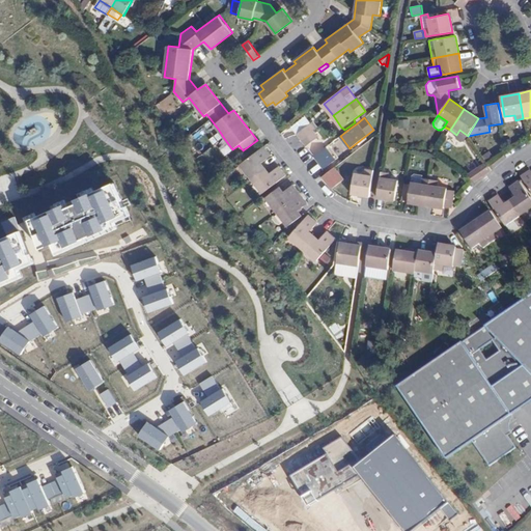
[(398,127),(409,128),(409,119),(398,118),(398,127)]
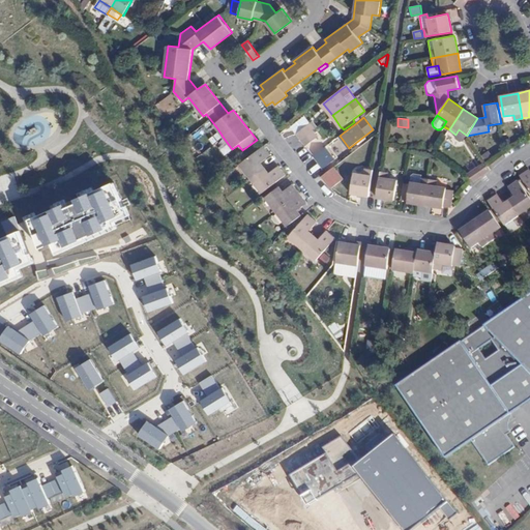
[(356,123),(354,122),(344,129),(345,131),(356,123)]
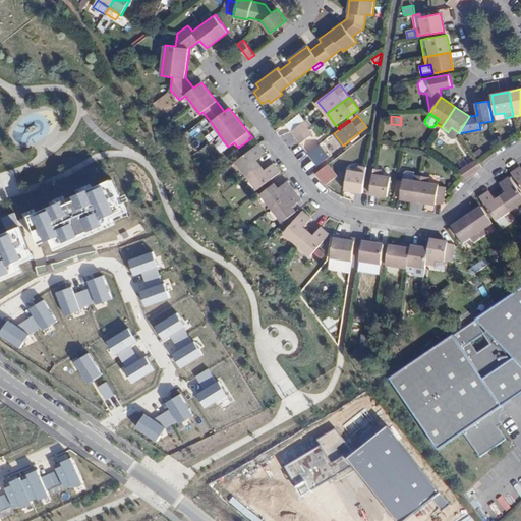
[(303,121),(290,130),(295,136),(308,126),(303,121)]
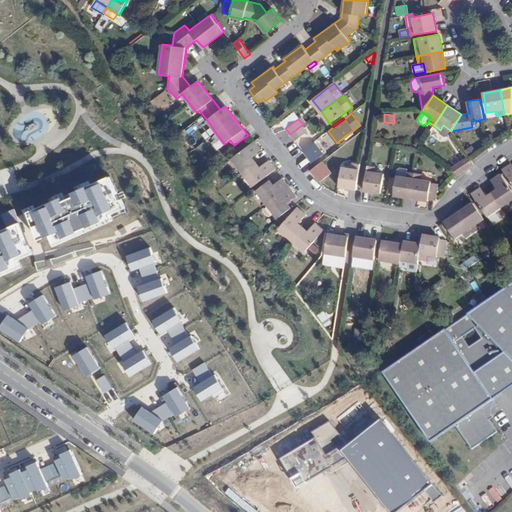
[(215,132),(210,124),(202,130),(208,138),(215,132)]
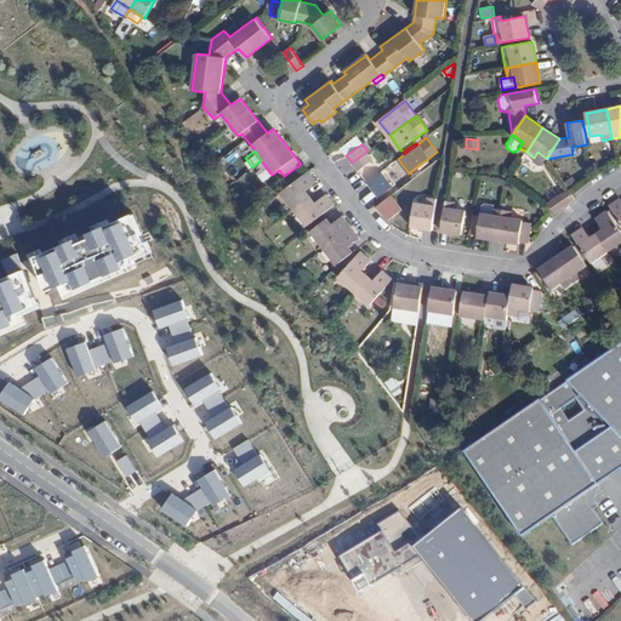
[(368,151),(352,163),(358,170),(374,159),(368,151)]
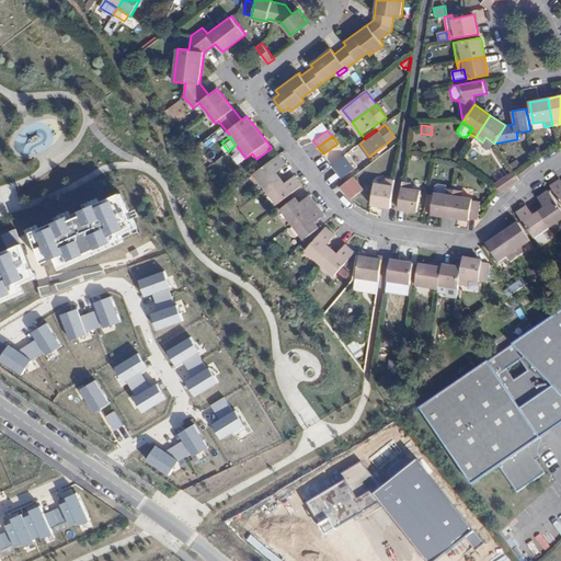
[(485,137),(482,142),(481,142),(482,146),(487,149),(491,148),(494,144),(485,137)]
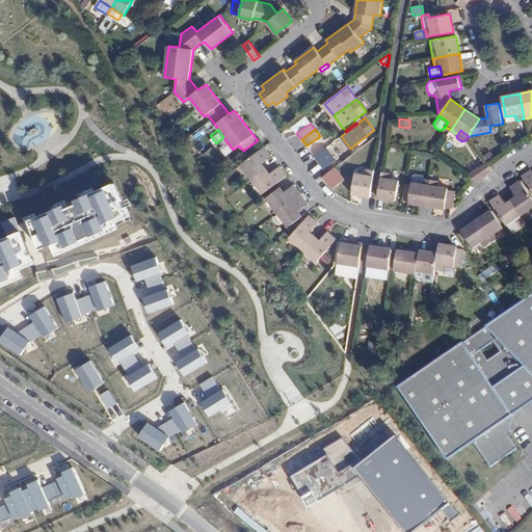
[(264,147),(241,163),(253,179),(266,168),(261,163),(271,155),(264,147)]
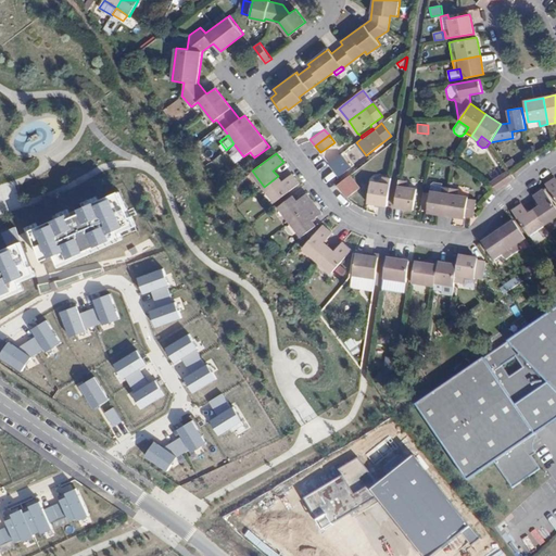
[(343,153),(329,163),(339,176),(352,166),(343,153)]
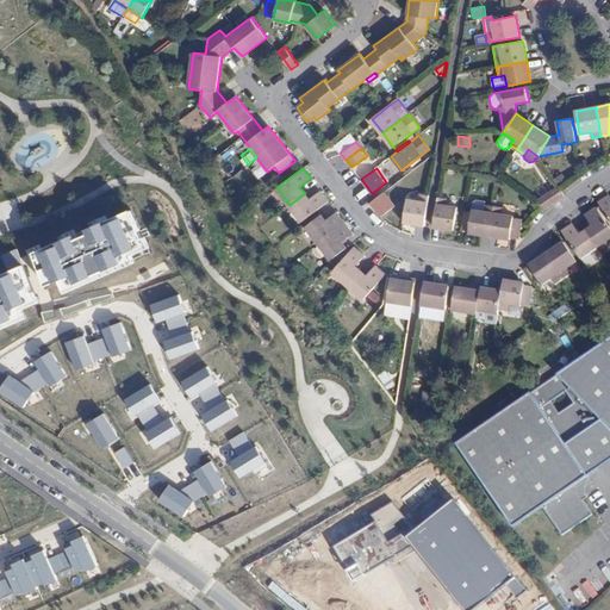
[(561,174),(555,179),(559,185),(566,180),(561,174)]
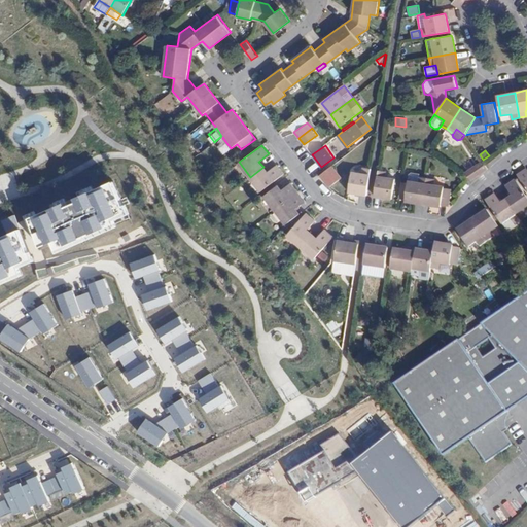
[(484,165),(483,162),(473,167),(479,175),(487,170),(484,165)]
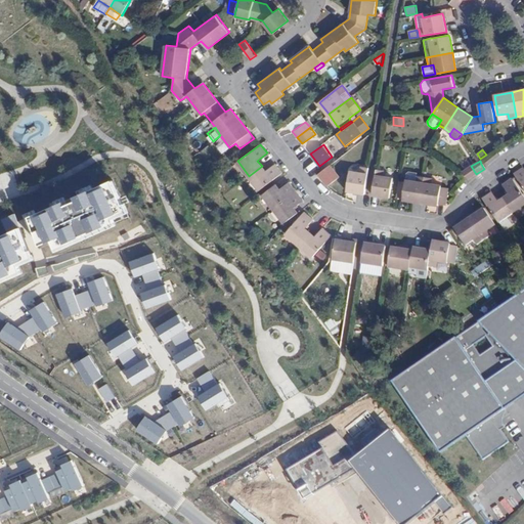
[(262,166),(249,176),(261,192),(284,175),(275,164),(265,171),(262,166)]
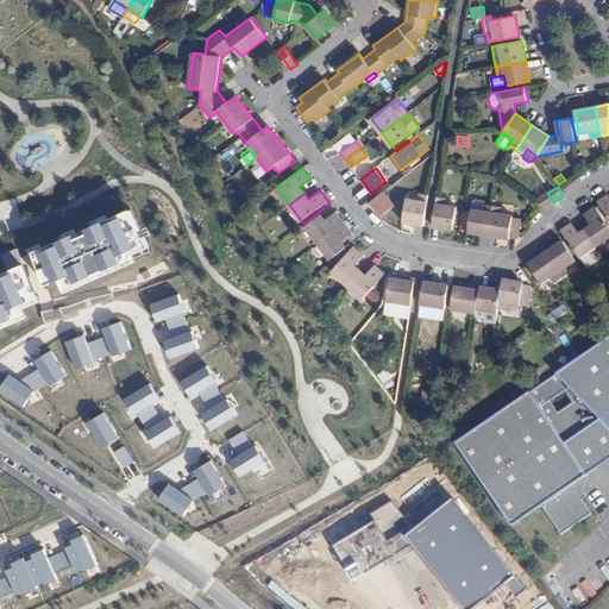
[(369,202),(380,217),(394,206),(383,192),(369,202)]
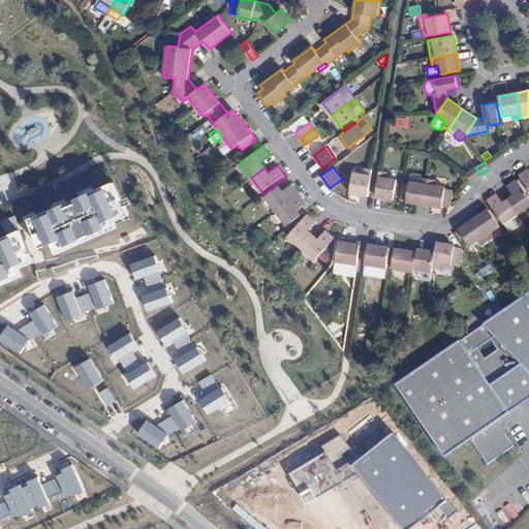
[(369,194),(372,168),(364,167),(363,173),(353,172),(350,192),(353,193),(369,194)]
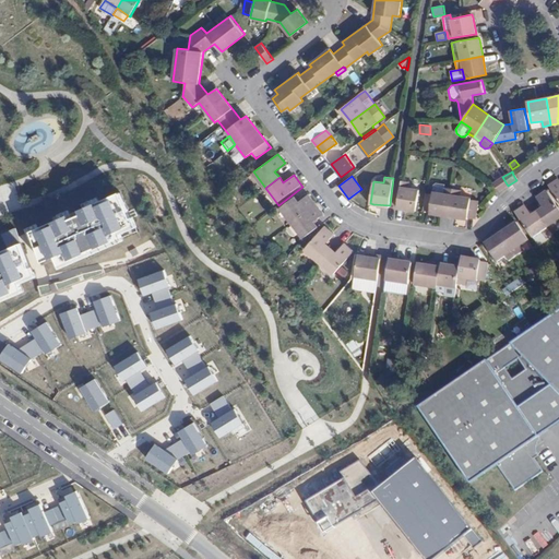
[(502,177),(494,183),(499,191),(508,186),(502,177)]
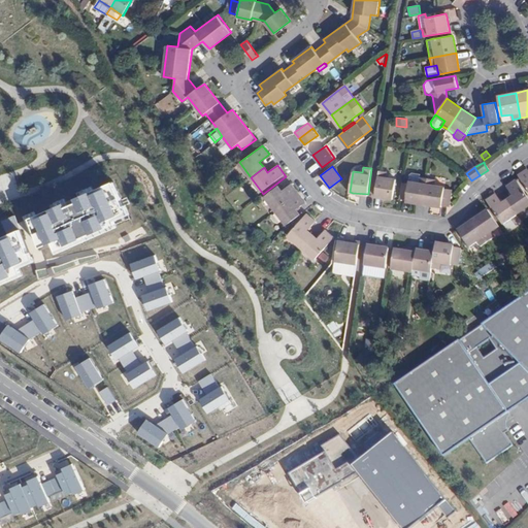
[(527,169),(527,168),(518,175),(519,177),(527,190),(527,169)]
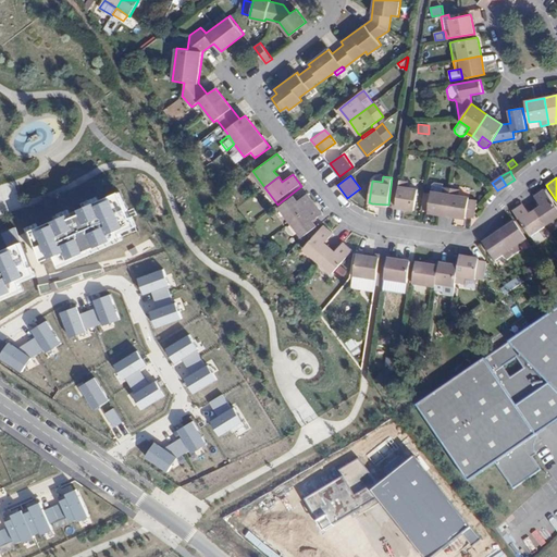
[(408,181),(400,180),(396,207),(411,209),(415,210),(418,188),(407,186),(408,181)]
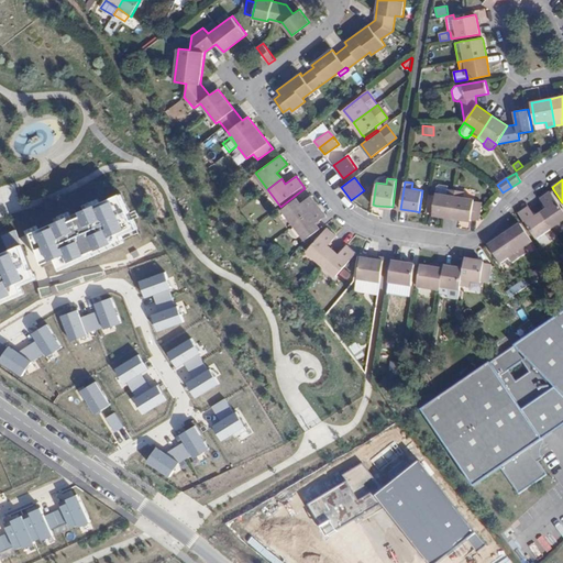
[(437,185),(435,191),(446,194),(448,188),(448,185),(440,184),(437,185)]
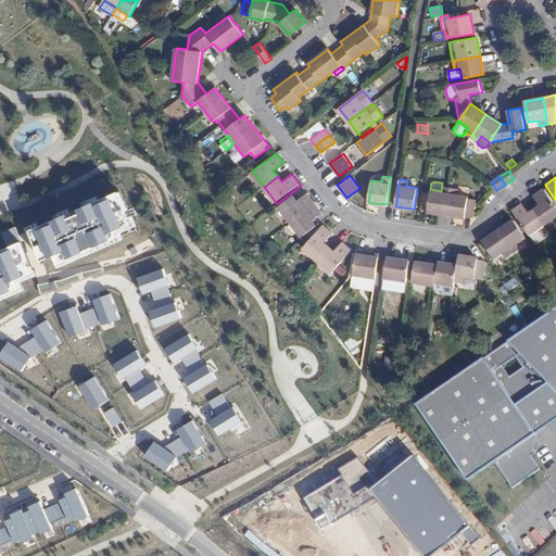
[(427,212),(430,212),(445,214),(451,187),(442,186),(441,191),(430,189),(429,193),(424,192),(420,210),(427,211),(427,212)]
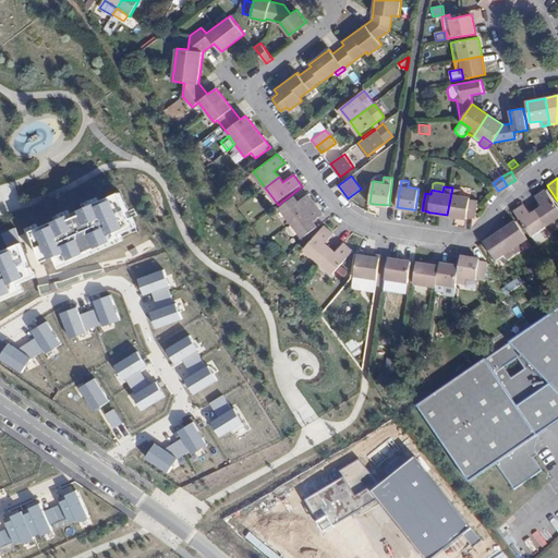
[(460,189),(452,187),(447,215),(463,218),(465,218),(466,217),(475,218),(477,199),(470,197),(470,196),(460,195),(460,189)]
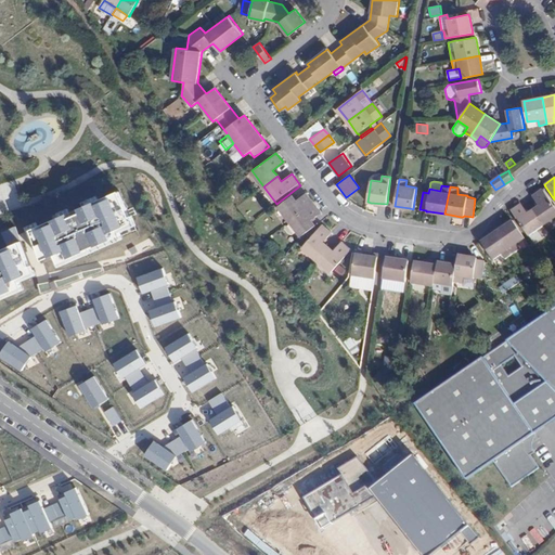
[(554,216),(554,199),(545,186),(532,195),(539,206),(533,210),(543,224),(554,216)]
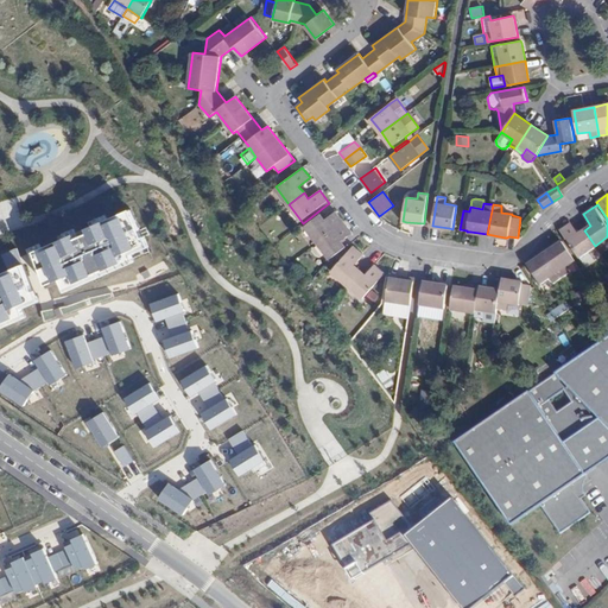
[(131,209),(35,251),(46,285),(62,278),(67,286),(77,282),(93,276),(107,270),(133,258),(131,251),(146,244),(131,209)]
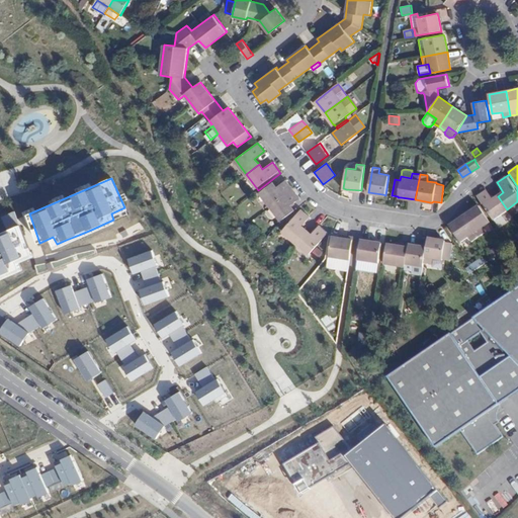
[(260,191),(271,205),(292,189),(286,180),(276,187),(272,182),(260,191)]
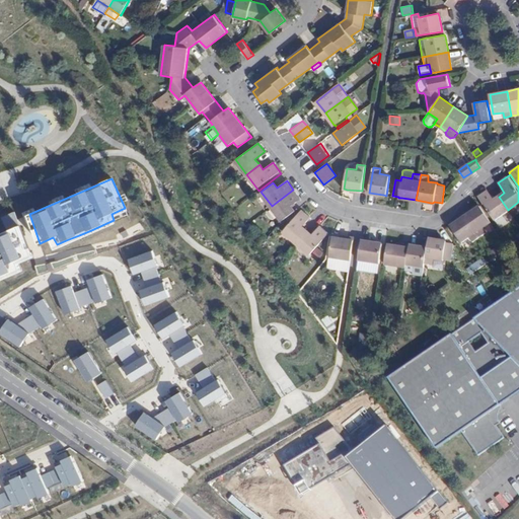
[(293,190),(272,206),(282,220),(295,211),(291,206),(300,199),(293,190)]
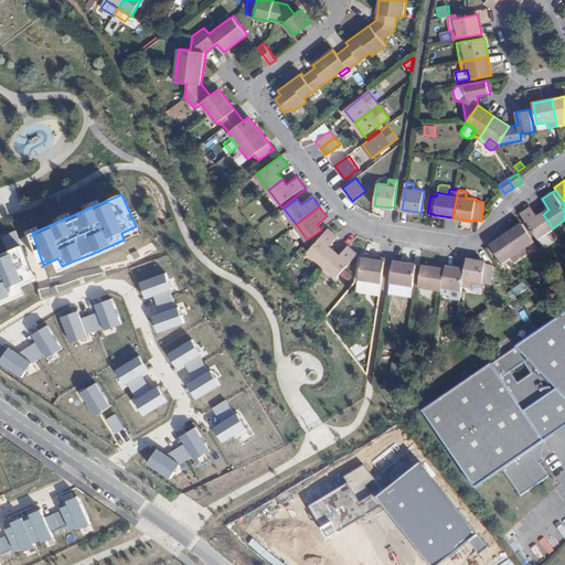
[(553,228),(543,214),(537,217),(531,206),(520,214),(537,240),(553,228)]
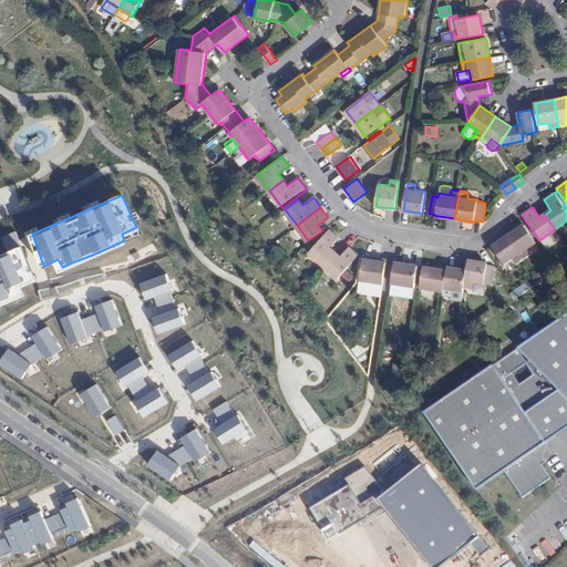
[(560,236),(566,232),(566,220),(555,229),(560,236)]
